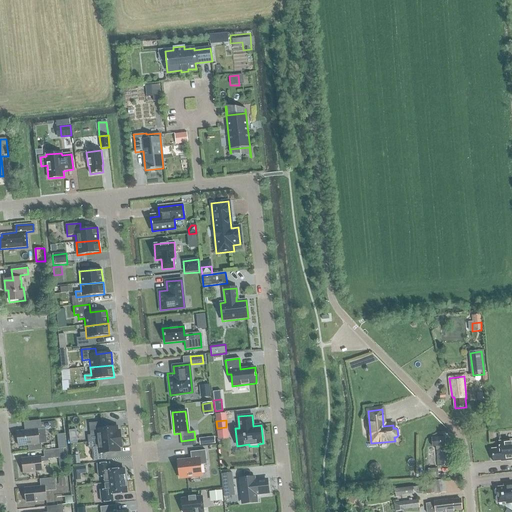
[(28,452),(33,452),(42,451),(41,444),(45,443),(46,442),(45,436),(44,435),(44,430),(55,429),(54,422),(41,423),(41,430),(37,430),(17,432),(18,446),(28,445),(28,452)]
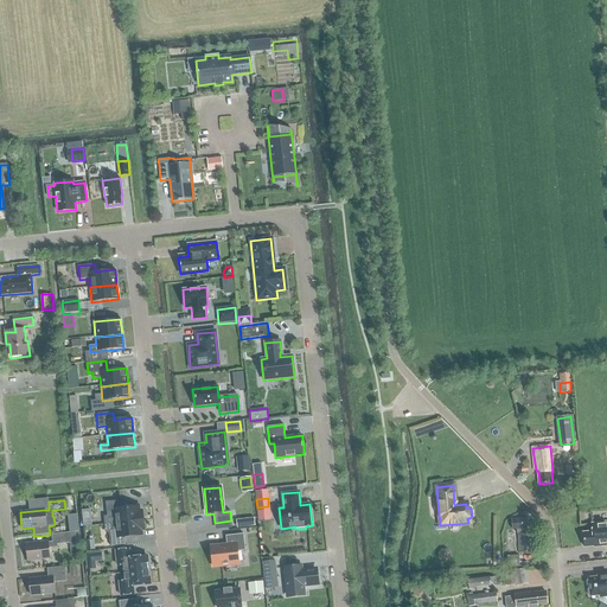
[(115,524),(142,521),(141,510),(140,510),(140,506),(121,509),(121,500),(106,502),(107,517),(114,516),(115,524)]
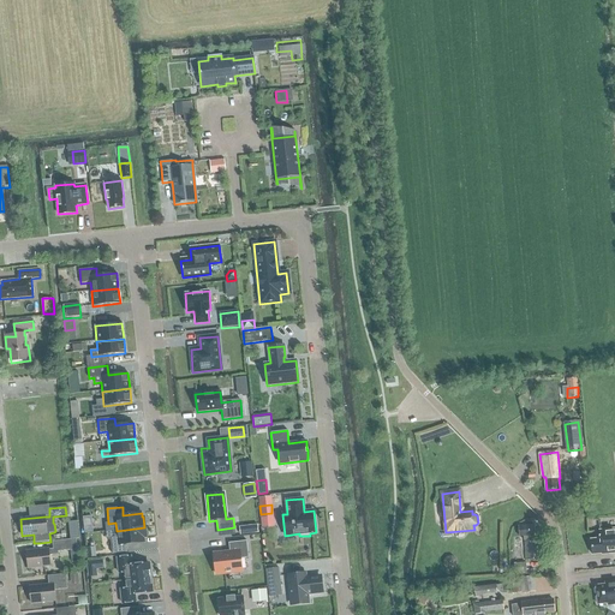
[(83,518),(85,533),(94,532),(91,517),(83,518)]
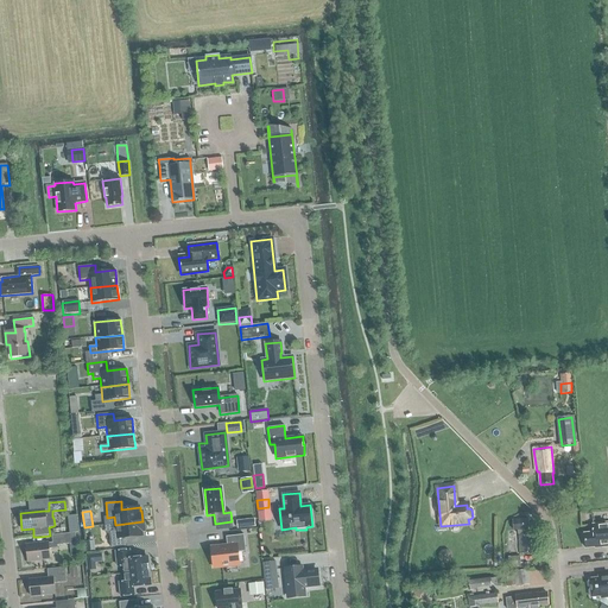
[(254,518),(238,520),(238,529),(255,526),(254,518)]
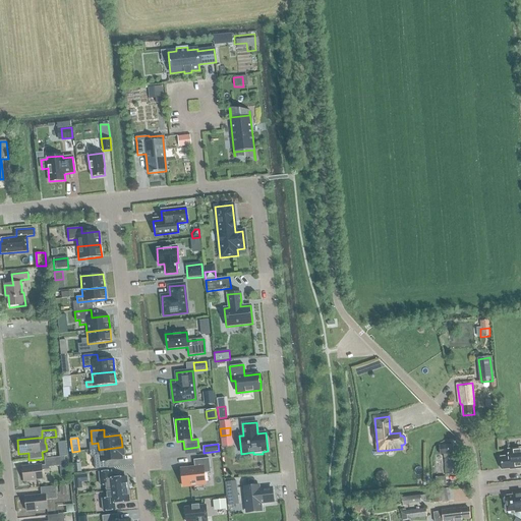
[(455,445),(442,445),(442,454),(445,454),(445,458),(446,458),(446,474),(455,474),(455,470),(459,470),(458,458),(453,458),(453,455),(455,455),(455,445)]
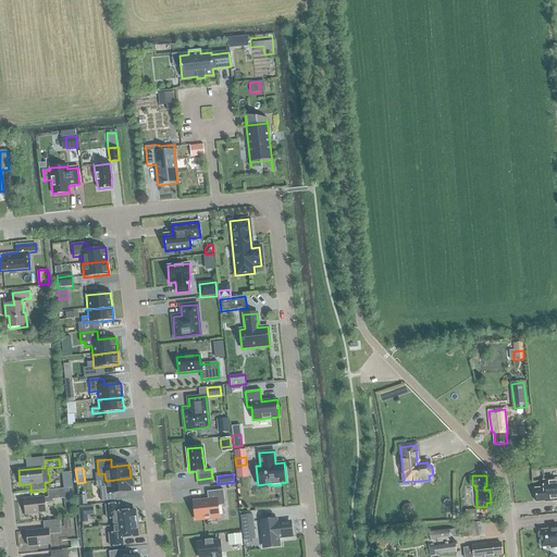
[(131,478),(106,481),(107,487),(100,489),(101,502),(115,500),(114,493),(131,491),(131,487),(132,487),(131,478)]
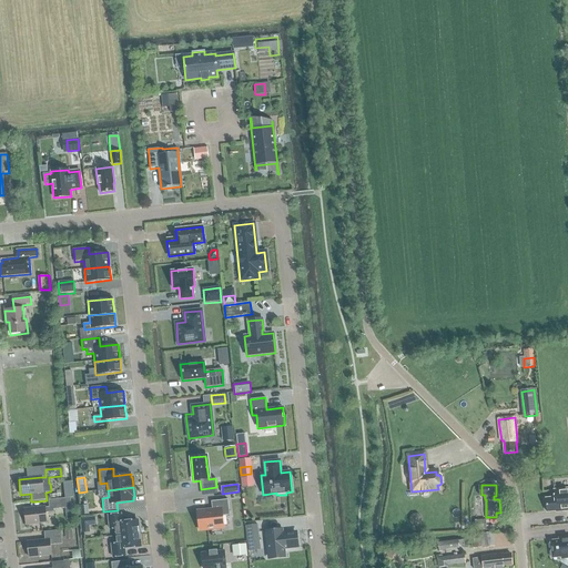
[(556,513),(567,510),(567,488),(554,490),(554,498),(545,498),(547,513),(556,511),(556,513)]
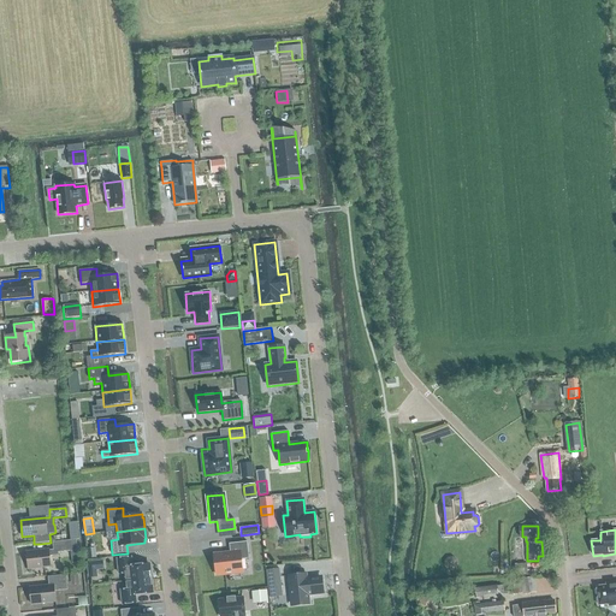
[(76,540),(71,540),(52,543),(53,550),(48,550),(27,552),(28,569),(51,567),(49,556),(58,556),(58,552),(71,551),(72,560),(78,558),(76,540)]
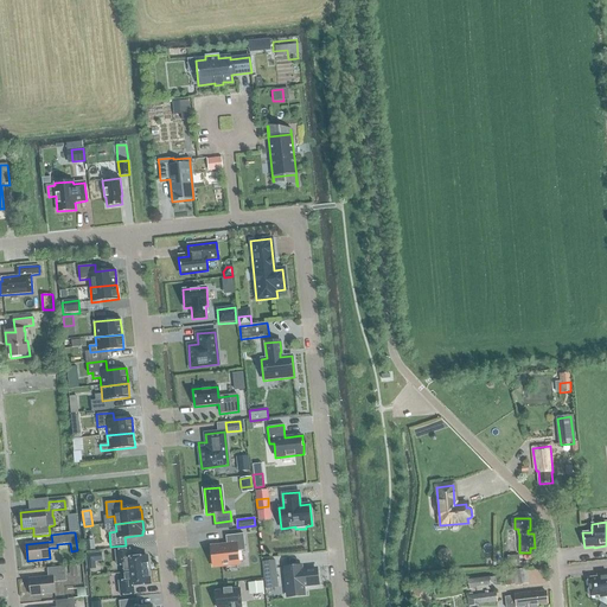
[(212,567),(238,563),(237,551),(246,550),(243,534),(225,536),(227,545),(210,548),(212,567)]
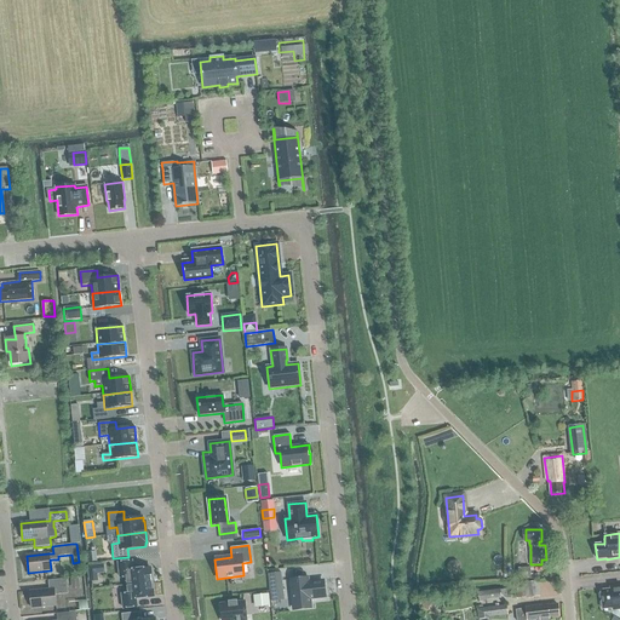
[(127,585),(151,583),(150,568),(133,570),(132,561),(118,563),(119,578),(126,577),(127,585)]
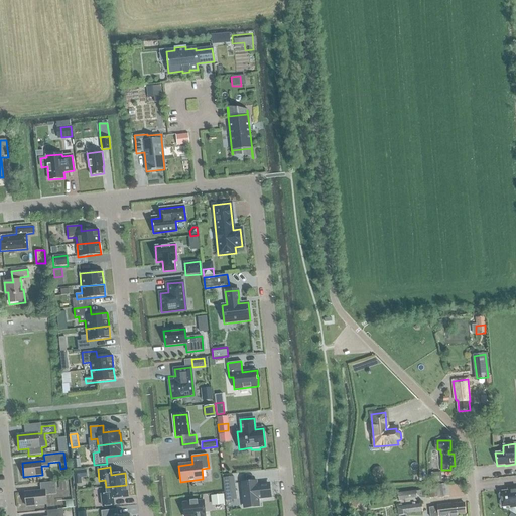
[(372,475),(376,478),(380,478),(383,474),(383,470),(379,467),(375,468),(372,471),(372,475)]
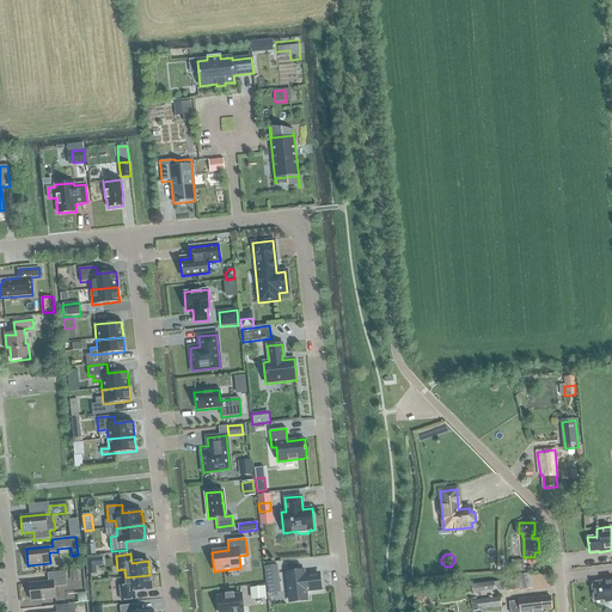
[(101,568),(101,558),(86,560),(86,569),(101,568)]
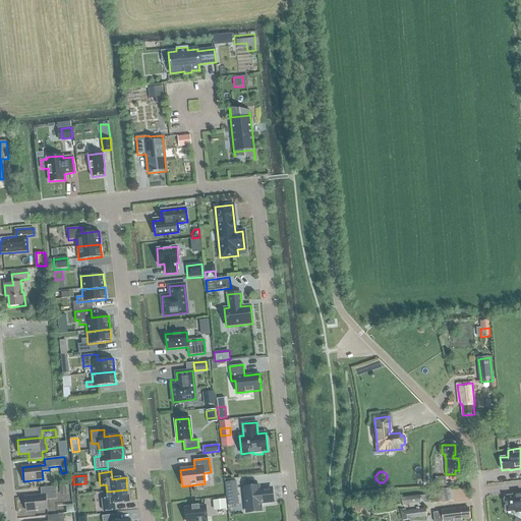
[(435,477),(436,487),(446,486),(446,482),(445,477),(435,477)]
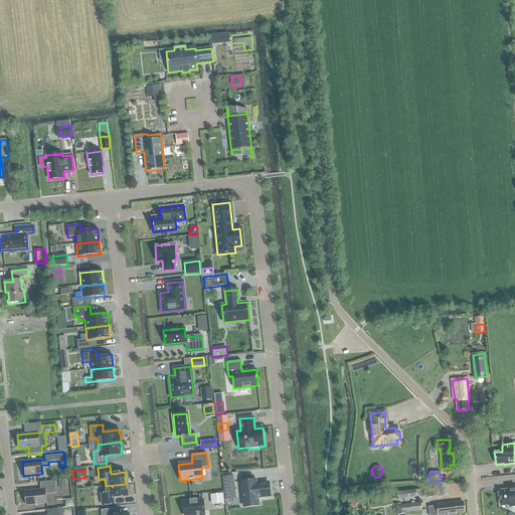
[(232,476),(222,478),(224,494),(234,493),(232,476)]
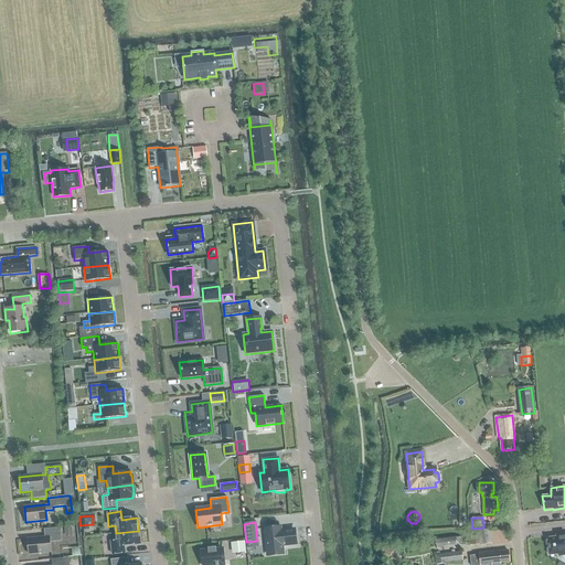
[(284,547),(297,545),(295,528),(281,530),(281,525),(263,528),(266,557),(285,555),(284,547)]
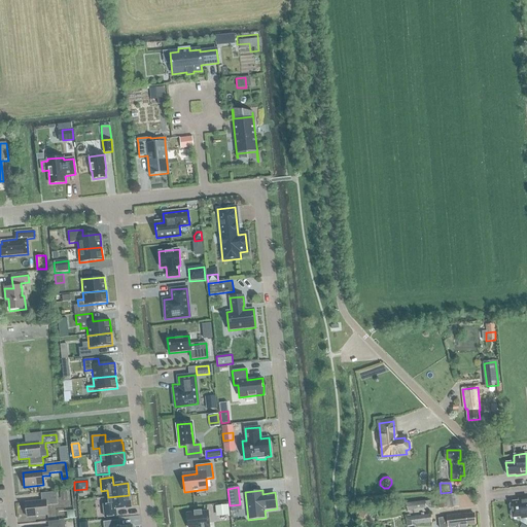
[(46,505),(58,504),(56,492),(40,494),(41,501),(25,502),(27,517),(47,515),(46,505)]
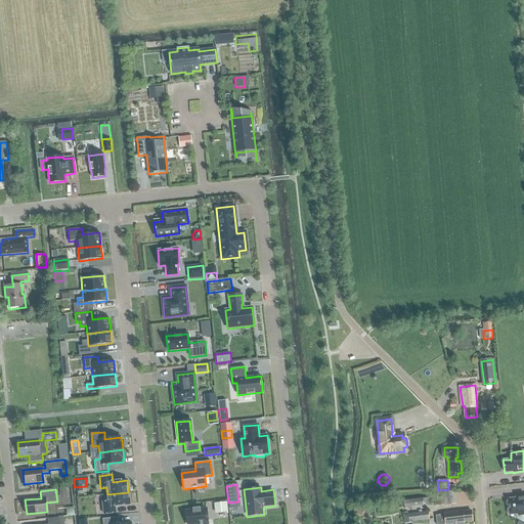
[(454,490),(443,491),(444,506),(456,504),(454,490)]
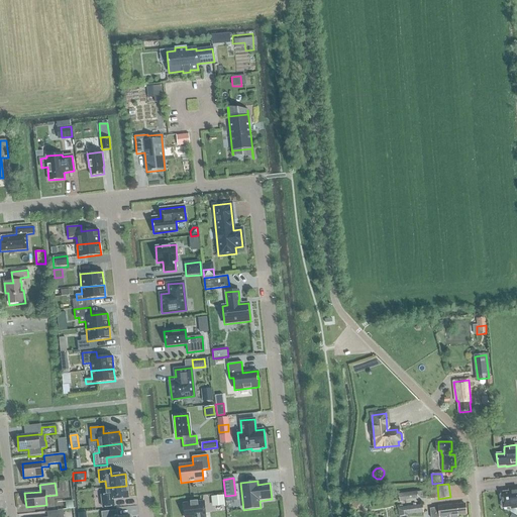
[(126,486),(106,488),(107,495),(101,496),(102,507),(114,506),(113,500),(127,498),(126,486)]
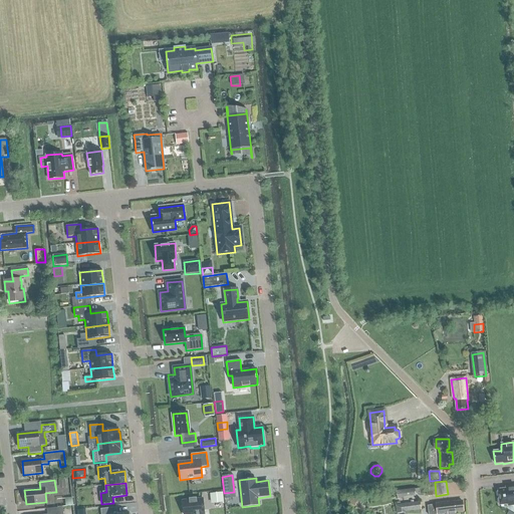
[(508,506),(513,505),(513,486),(506,487),(506,489),(498,490),(499,505),(508,504),(508,506)]
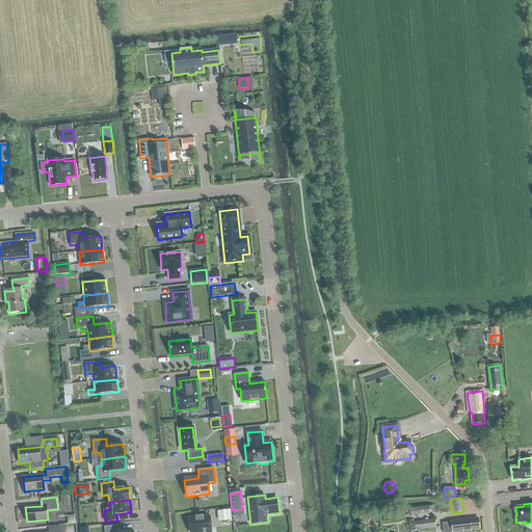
[(409,508),(410,516),(430,514),(429,506),(409,508)]
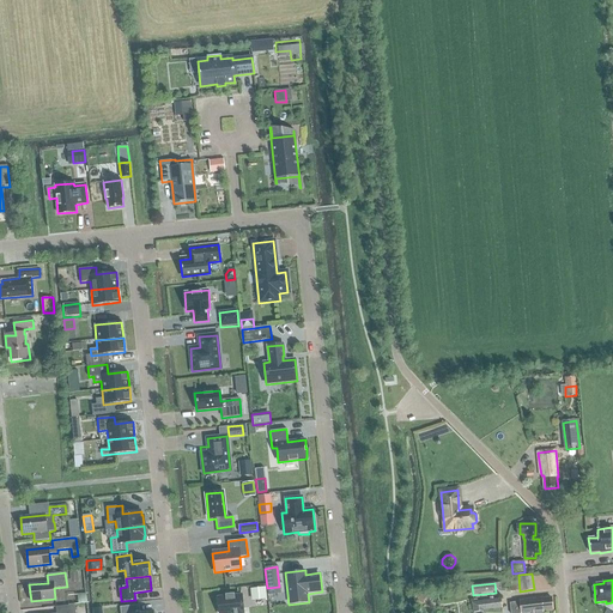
[(218,599),(219,612),(241,612),(242,612),(244,612),(242,595),(234,596),(234,595),(226,595),(226,598),(218,599)]
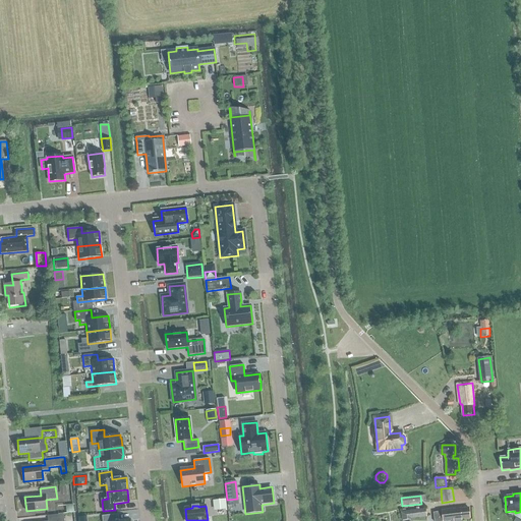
[(442,511),(433,513),(433,520),(450,520),(453,520),(452,520),(456,520),(461,520),(461,519),(469,518),(468,509),(461,510),(461,509),(442,511)]
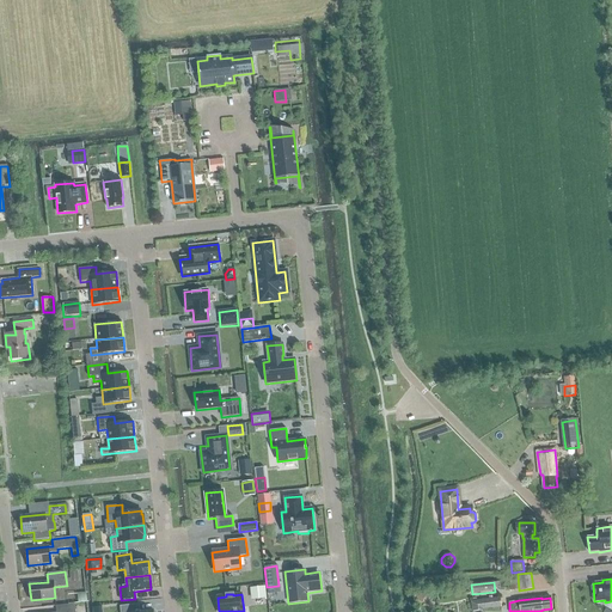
[(472,603),(472,611),(483,611),(483,610),(501,607),(500,599),(472,603)]
